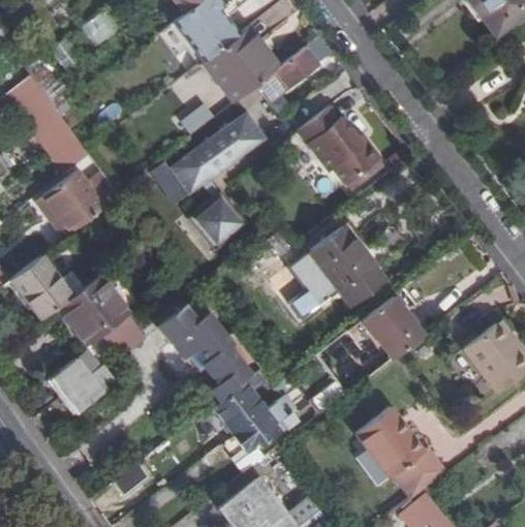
[(184,11),(172,21),(189,43),(185,47),(199,64),(201,63),(239,34),(220,8),(224,5),(220,0),(198,0),(185,10),(184,11)]
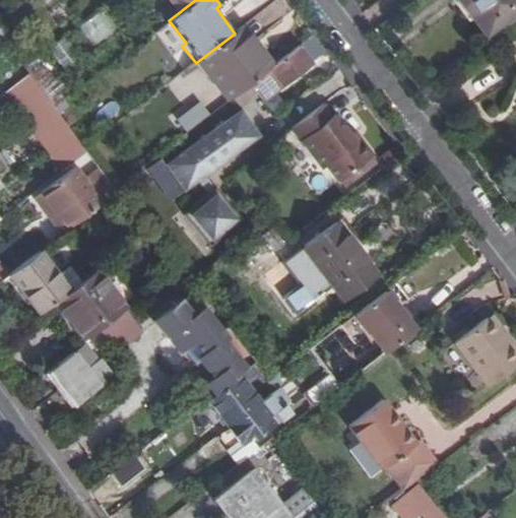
[(175,0),(182,10),(195,0),(175,0)]
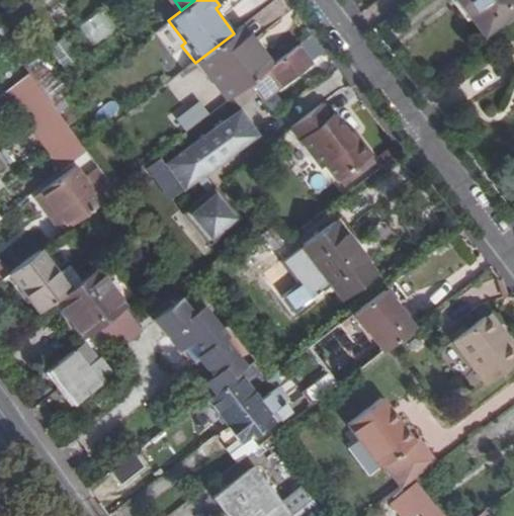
[(456,0),(484,35),(513,11),(513,0),(456,0)]
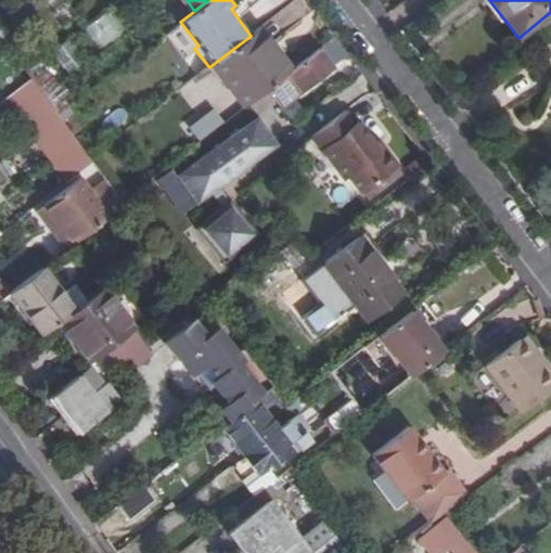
[(167,14),(176,25),(180,22),(193,12),(184,1),(167,14)]
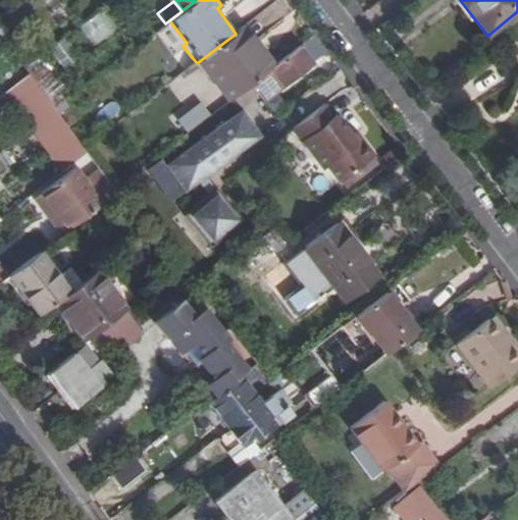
[(93,45),(119,27),(106,7),(79,26),(93,45)]
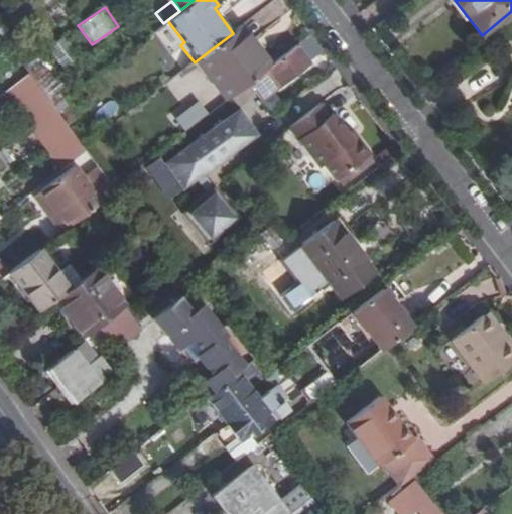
[(256,53),(260,49),(242,26),(237,30),(256,53)]
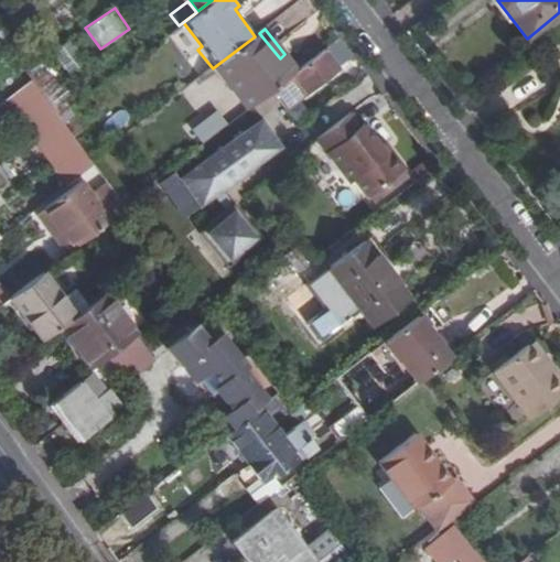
[(255,36),(214,67),(247,109),(272,89),(298,69),(284,54),(280,58),(259,33),(255,36)]
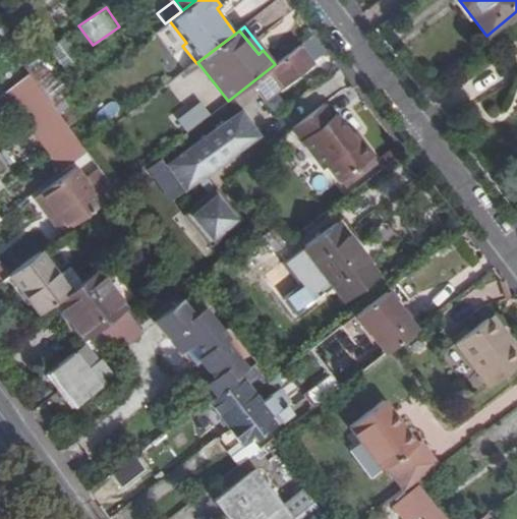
[(314,34),(275,64),(251,82),(266,100),(312,62),(311,61),(327,50),(314,34)]
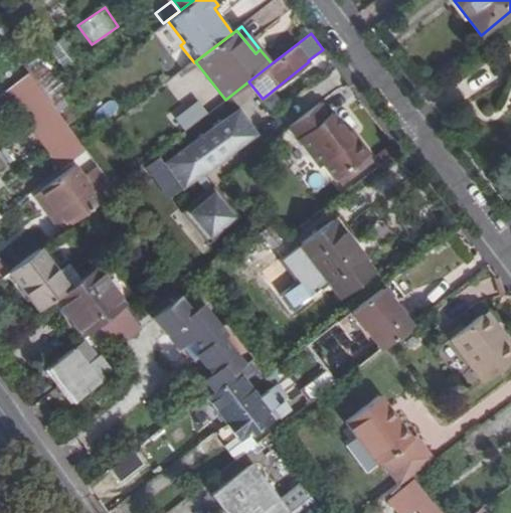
[(39,91),(19,105),(38,130),(57,117),(39,91)]
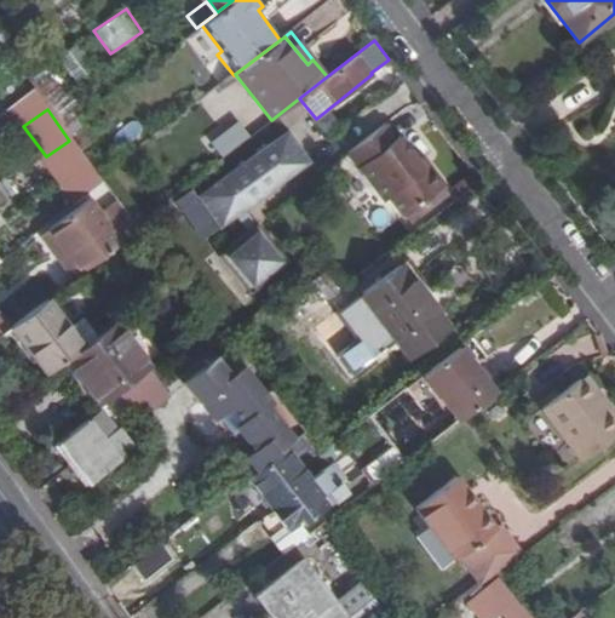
[(0,116),(0,141),(21,126),(9,110),(0,116)]
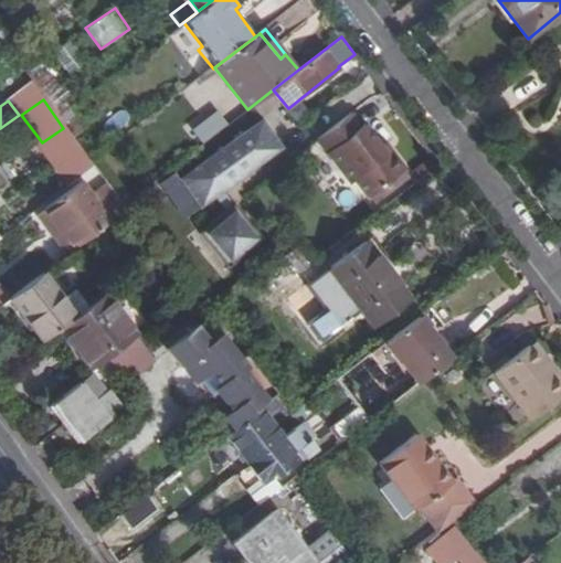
[(75,117),(70,109),(59,117),(74,138),(83,130),(73,118),(75,117)]
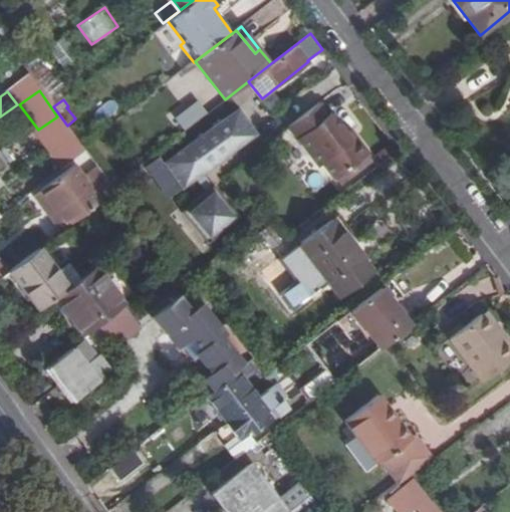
[(321,100),(289,124),(319,165),(323,163),(334,178),(370,152),(358,137),(354,139),(348,132),(334,111),(331,113),(321,100)]
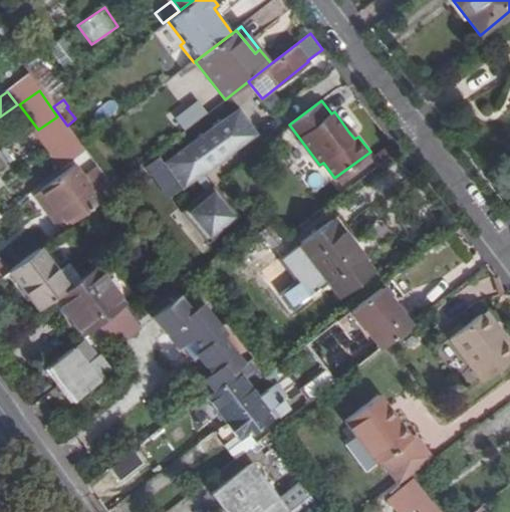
[(238,108),(164,164),(183,188),(195,179),(205,191),(179,211),(207,245),(240,217),(204,173),(208,170),(212,164),(221,160),(256,133),(238,108)]
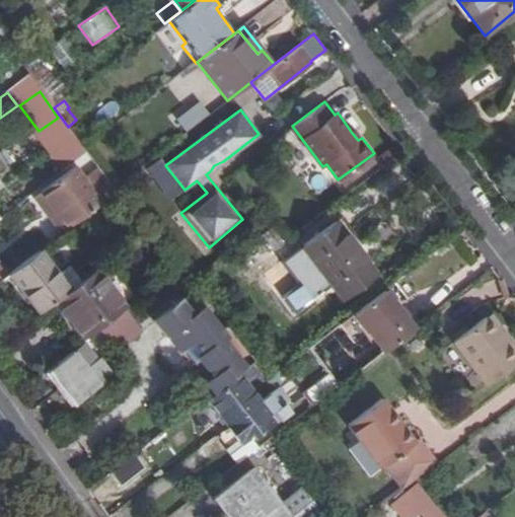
[(356,130),(352,133),(358,140),(362,138),(356,130)]
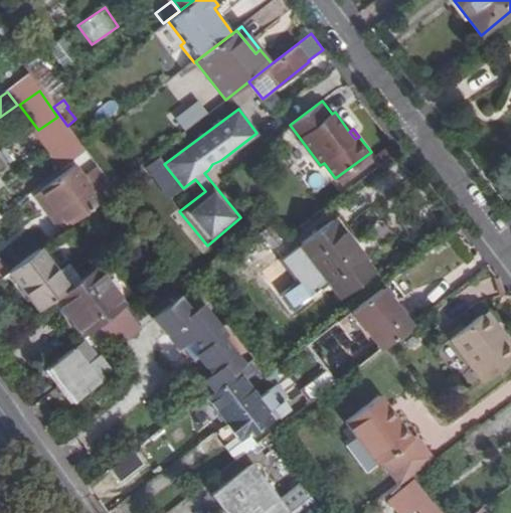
[(0,217),(13,208),(0,191),(0,185),(15,174),(7,163),(18,155),(0,130),(0,217)]
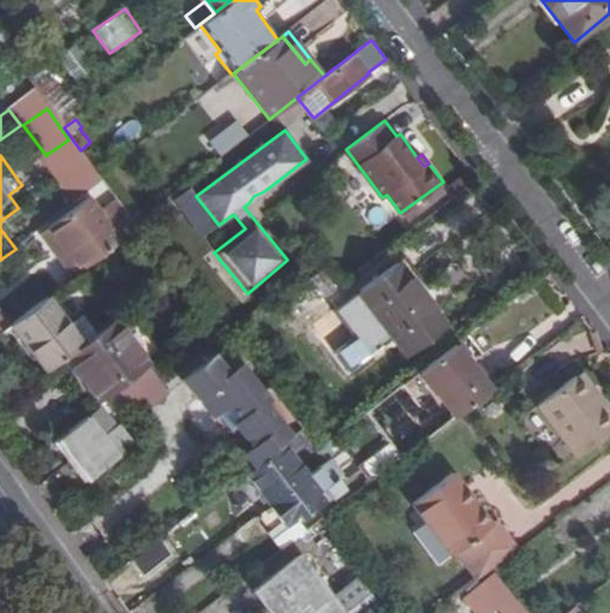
[(93,200),(53,231),(84,271),(139,227),(136,222),(119,201),(103,213),(93,200)]
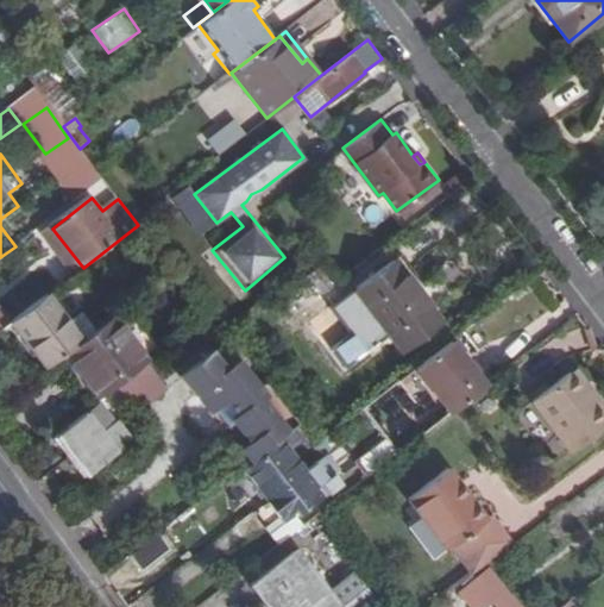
[(76,274),(83,268),(52,229),(45,233),(76,274)]
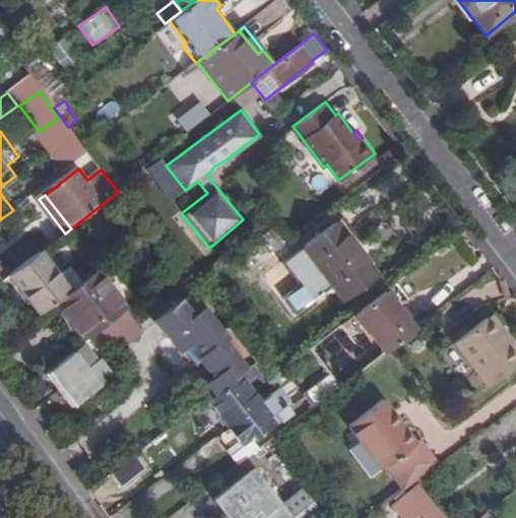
[(344,214),(338,218),(380,270),(386,266),(344,214)]
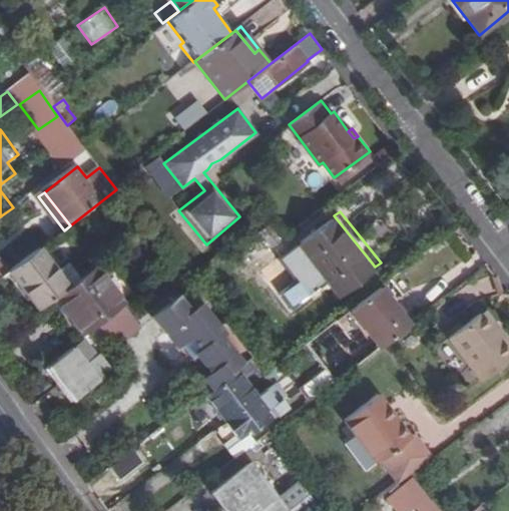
[(375,267),(334,215),(302,240),(342,294),(375,267)]
